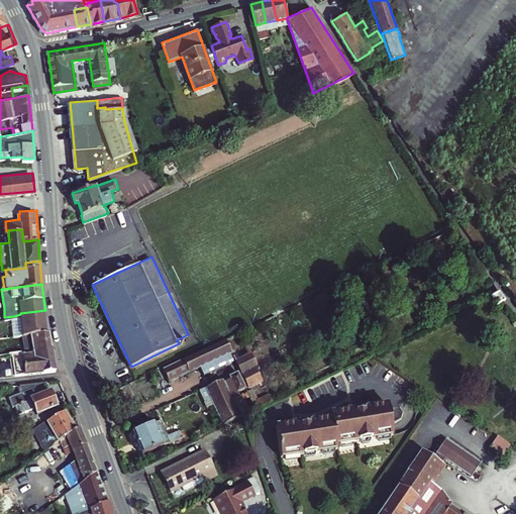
[(499,290),(491,294),(497,303),(506,299),(499,290)]
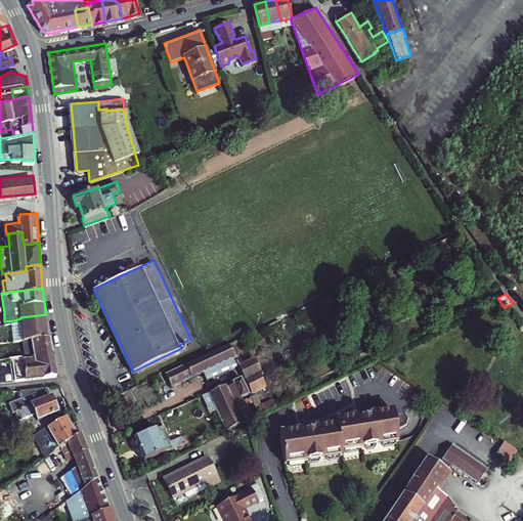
[(22,318),(24,338),(49,335),(46,314),(20,317),(20,318),(22,318)]
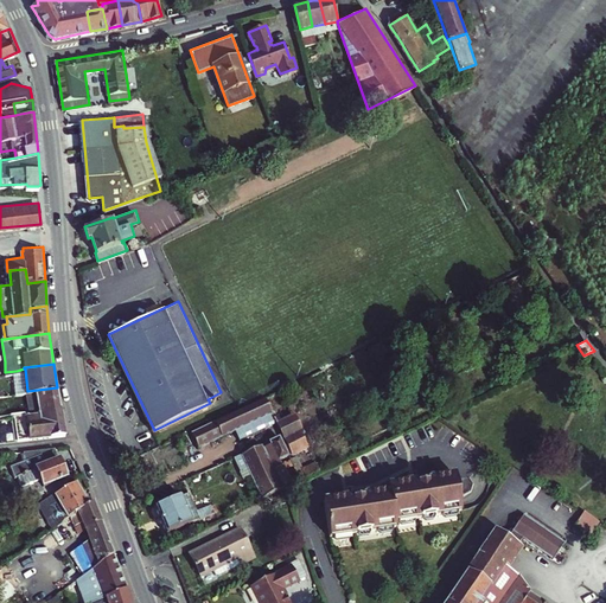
[(25,369),(24,369),(17,371),(17,379),(16,379),(17,391),(24,391),(27,391),(25,369)]
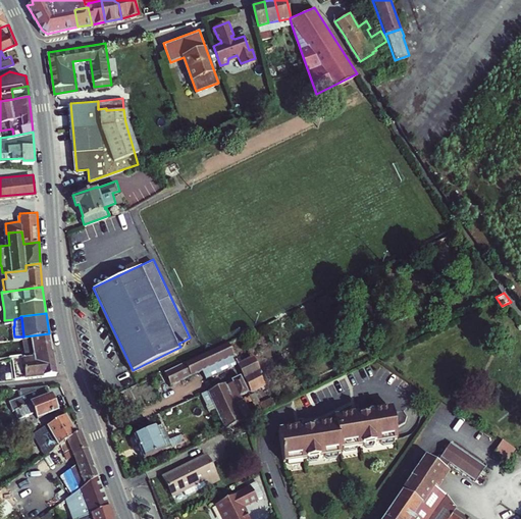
[(20,336),(22,353),(52,349),(49,333),(23,336),(20,336)]
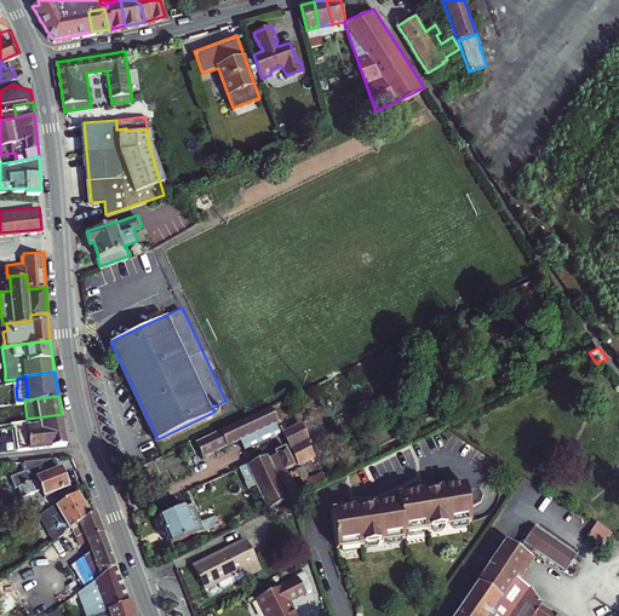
[(298,462),(364,430),(348,397),(281,429),(282,430),(298,462)]
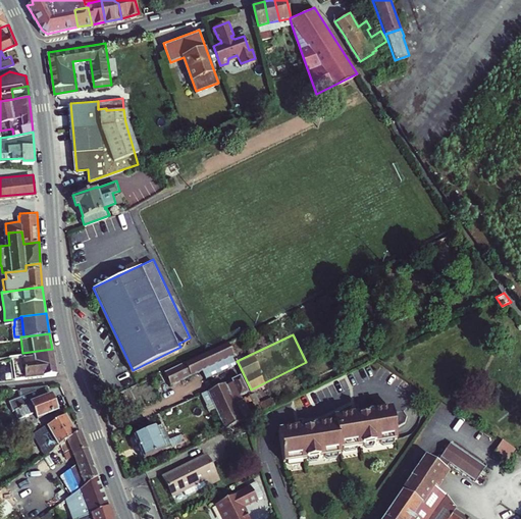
[(237,361),(228,342),(185,362),(184,361),(164,370),(170,382),(202,368),(206,376),(238,362),(237,361)]
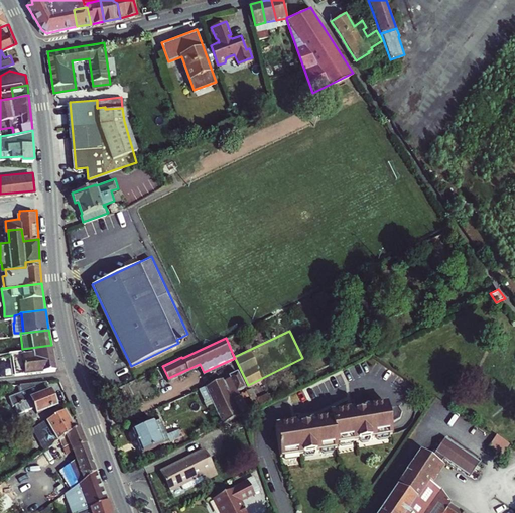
[(55,367),(51,345),(22,349),(22,351),(13,352),(15,372),(25,370),(55,367)]
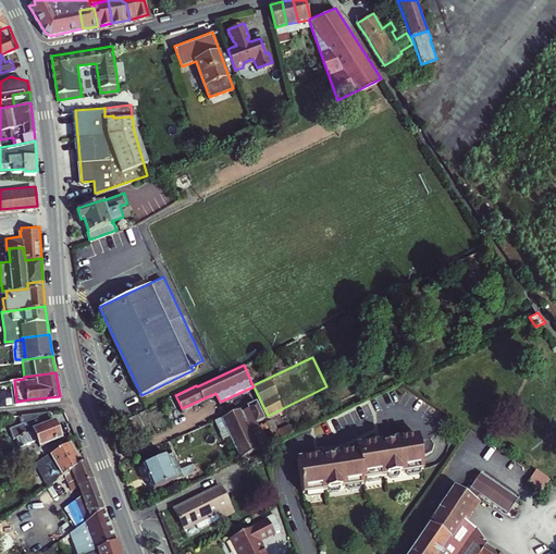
[(241,406),(222,415),(227,428),(239,455),(293,429),(289,422),(279,428),(272,431),(267,420),(256,399),(247,404),(248,406),(242,408),(241,406)]
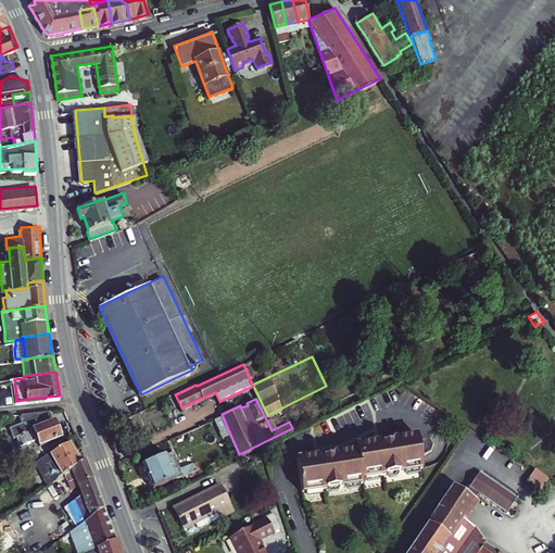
[(42,410),(22,412),(23,420),(37,415),(40,425),(43,423),(42,410)]
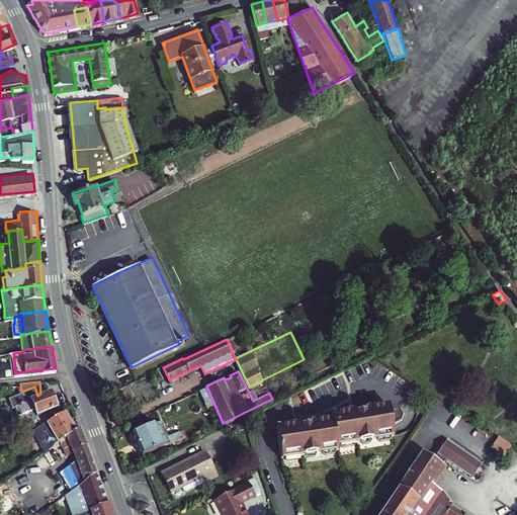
[(204,401),(211,398),(206,385),(199,390),(204,401)]
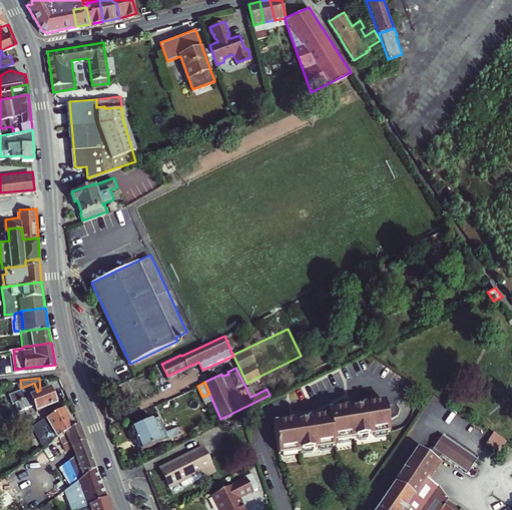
[(21,388),(8,393),(12,402),(14,401),(37,392),(34,383),(21,388)]
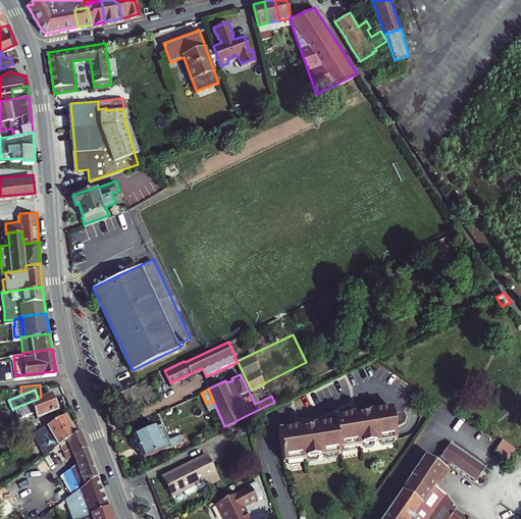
[(256,391),(250,394),(255,404),(261,401),(256,391)]
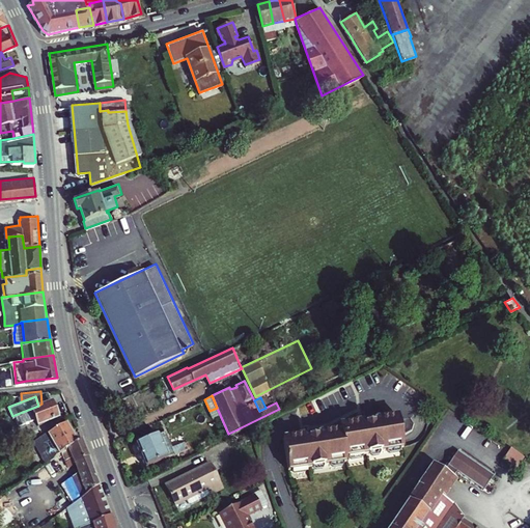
[(51,400),(15,415),(18,424),(34,418),(36,423),(57,416),(51,400)]
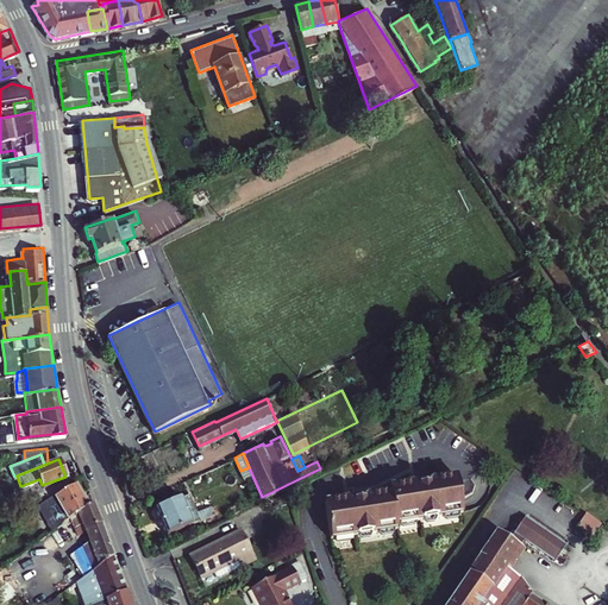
[(465,528),(462,510),(457,473),(428,478),(428,476),(413,478),(414,480),(389,484),(390,489),(367,492),(365,491),(350,492),(351,496),(325,499),(330,533),(327,533),(331,555),(401,543),(400,539),(465,528)]
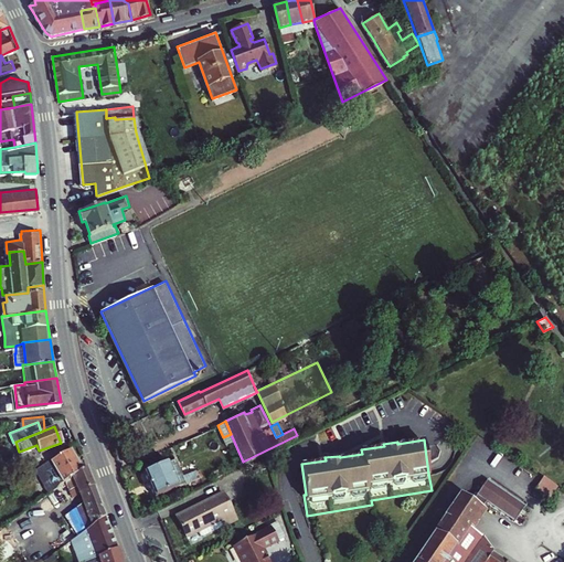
[(63,480),(83,467),(71,447),(51,459),(52,460),(38,470),(50,490),(54,487),(55,485),(56,485),(63,480)]
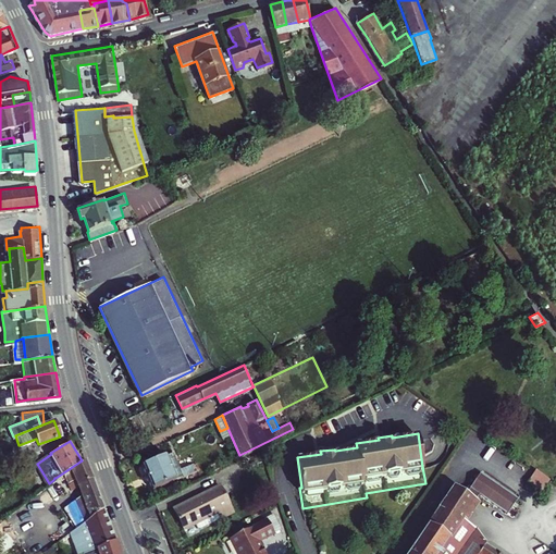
[(174,451),(143,464),(152,488),(199,468),(197,463),(195,464),(194,462),(181,467),(174,451)]
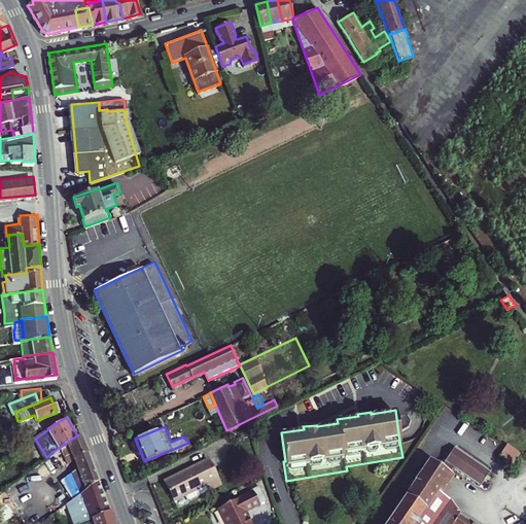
[(77,435),(59,448),(68,461),(73,459),(75,464),(89,454),(88,451),(80,433),(77,435)]
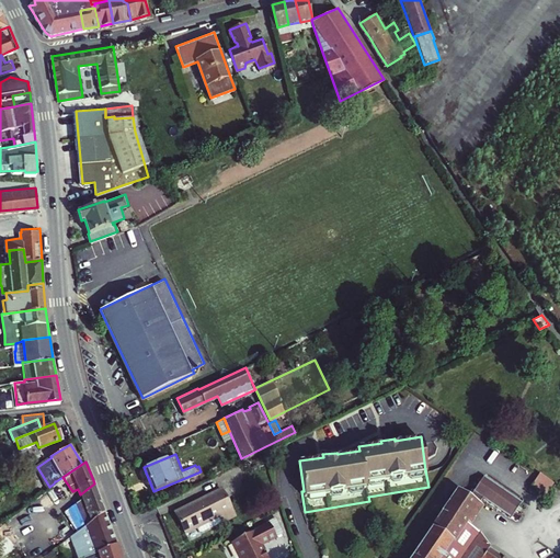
[(553,480),(540,471),(533,482),(546,491),(553,480)]
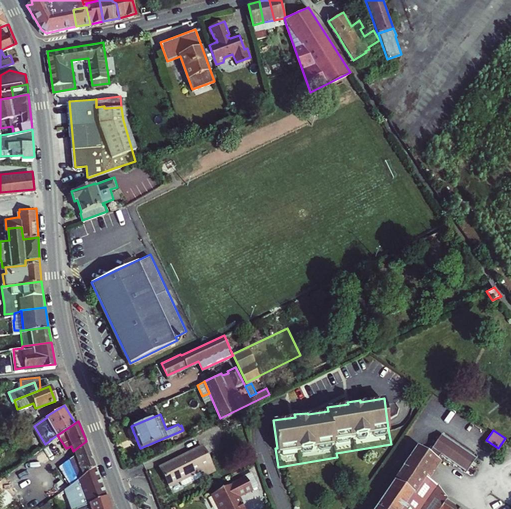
[(394,481),(374,508),(464,508),(447,497),(439,485),(429,478),(425,475),(437,458),(441,452),(467,470),(476,456),(441,432),(428,452),(418,445),(404,466),(394,481)]
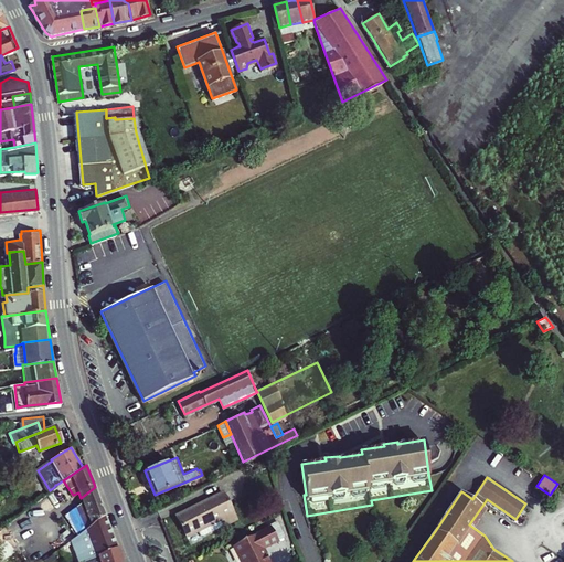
[(77,505),(66,513),(80,531),(85,527),(105,512),(97,492),(95,487),(81,498),(82,501),(77,505)]
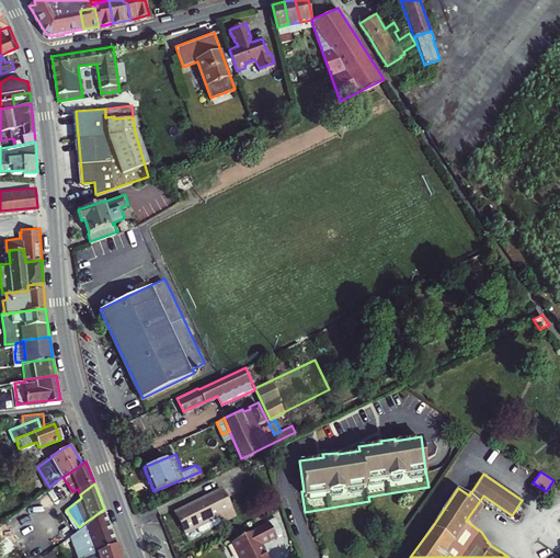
[(236,513),(229,501),(223,487),(175,510),(186,531),(197,525),(219,514),(223,520),(236,513)]
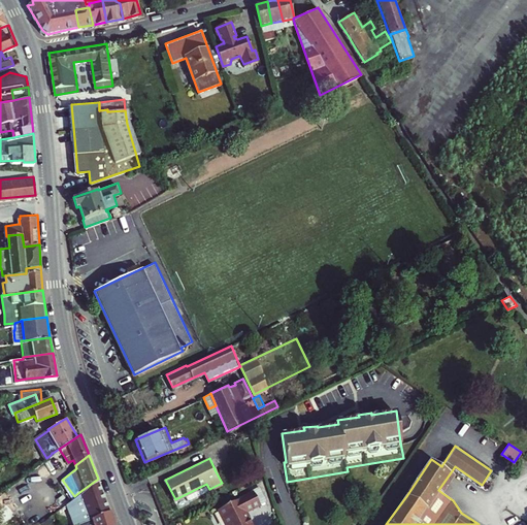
[(455,476),(451,472),(438,490),(442,493),(455,476)]
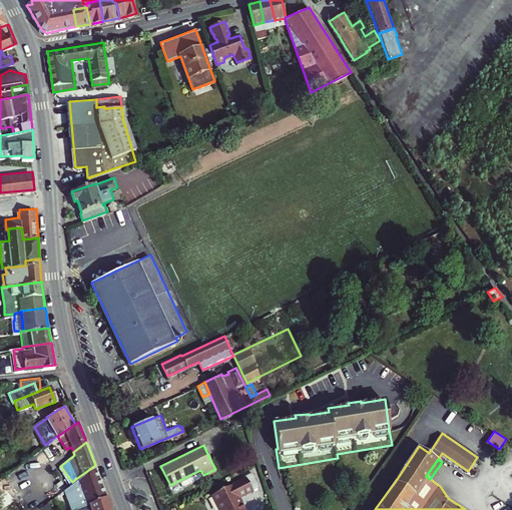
[(89,502),(106,495),(95,465),(77,478),(87,503),(89,502)]
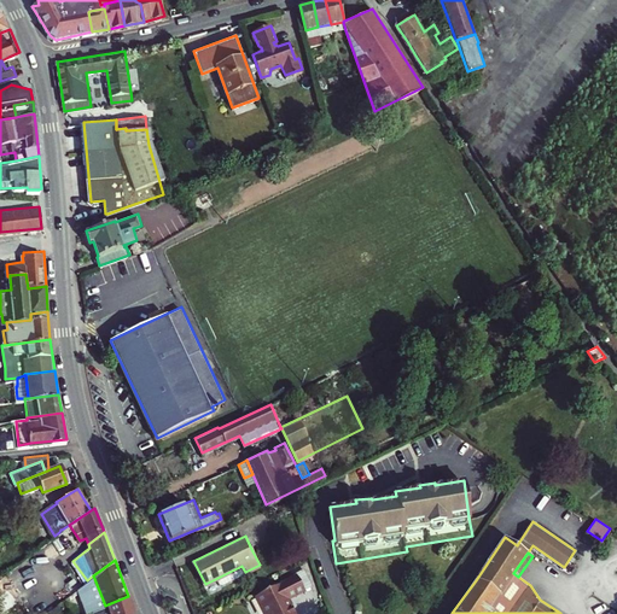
[(70,562),(86,582),(87,580),(73,561),(70,562)]
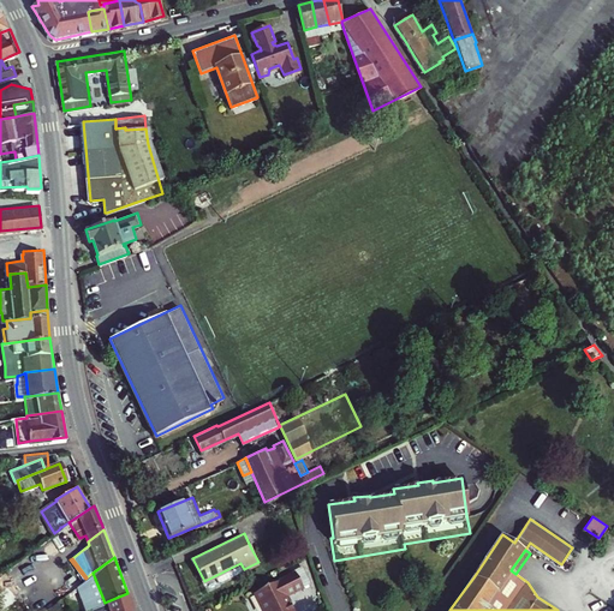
[(240,563),(216,575),(219,580),(222,580),(244,569),(240,563)]
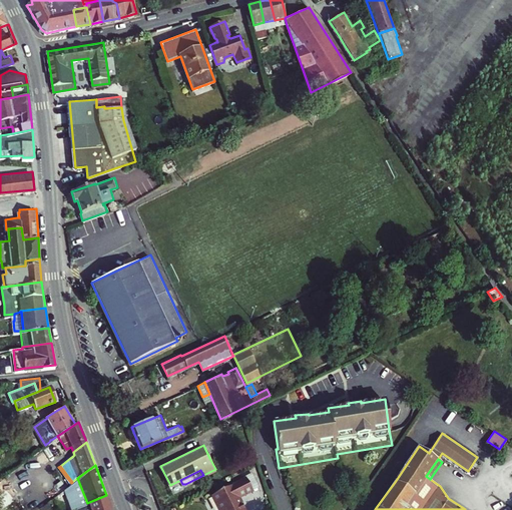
[(253,489),(247,476),(213,492),(221,509),(219,509),(246,509),(239,496),(253,489)]
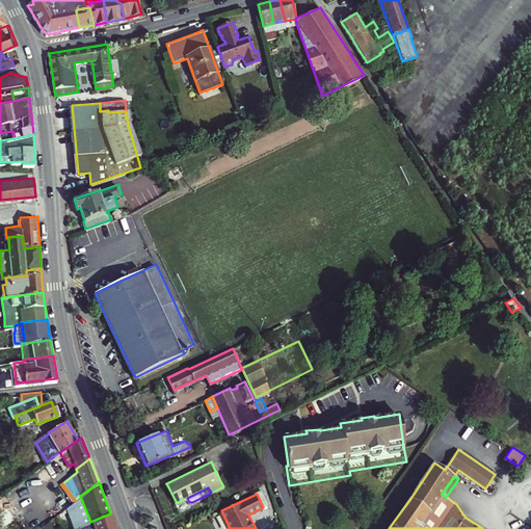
[(0,526),(1,528),(5,525),(17,517),(16,516),(1,496),(0,496),(0,526)]
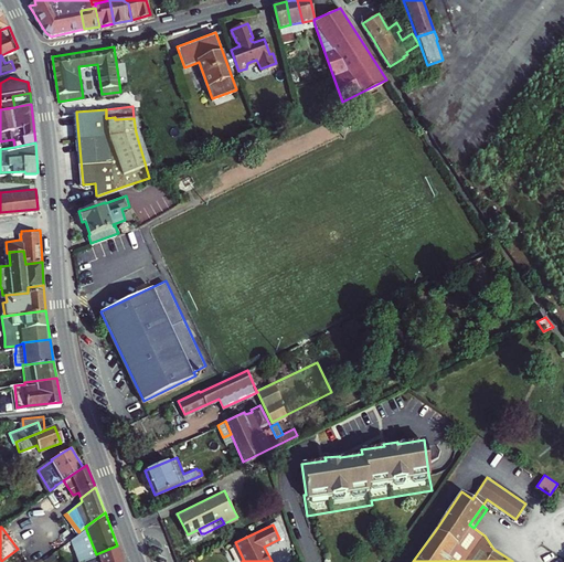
[(85,527),(80,531),(78,532),(71,538),(80,561),(96,554),(85,527)]
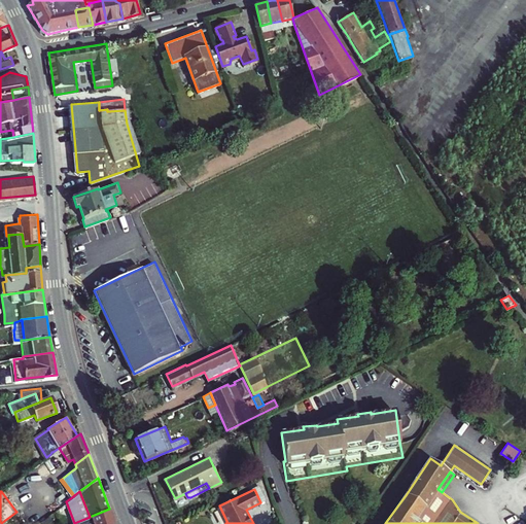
[(94,523),(113,523),(109,509),(92,516),(94,523)]
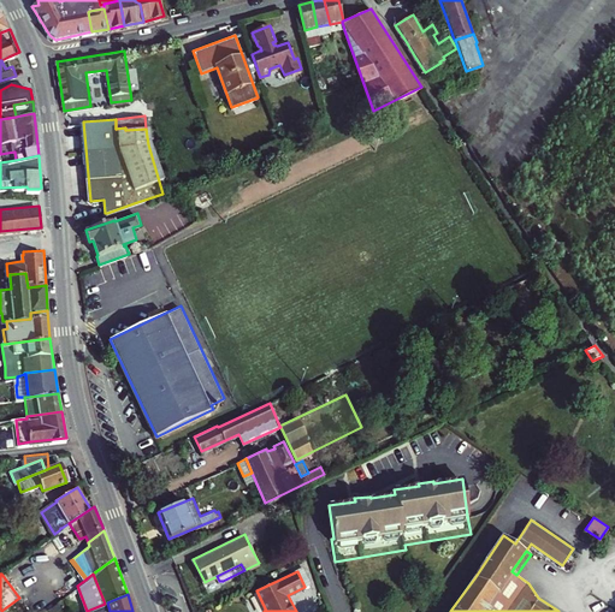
[(29,611),(21,599),(19,598),(6,607),(1,611),(29,611)]
